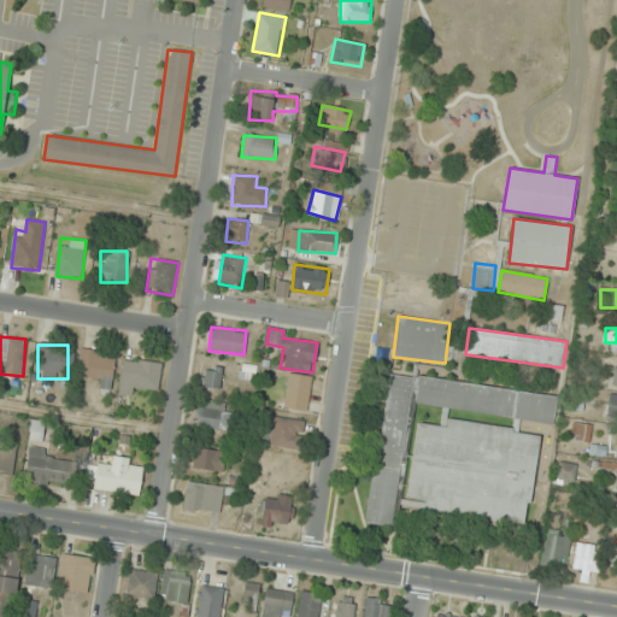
[(101,389),(113,389),(113,352),(80,351),(80,375),(101,376),(101,389)]
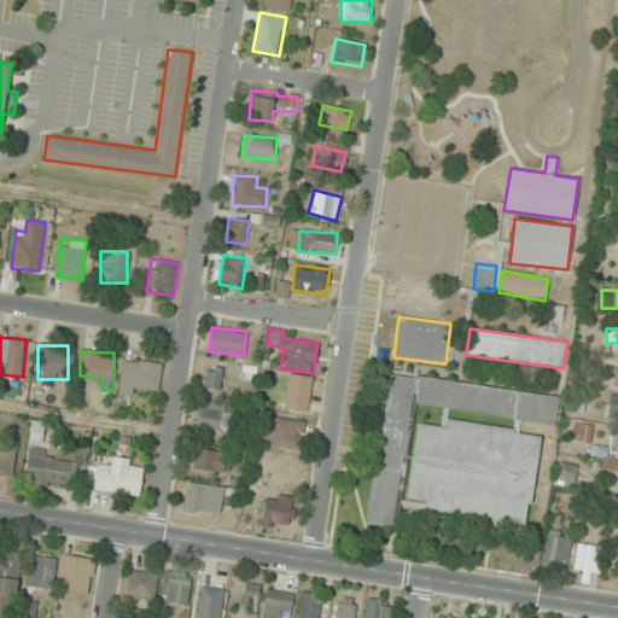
[(120,395),(132,396),(133,384),(159,388),(163,363),(124,359),(120,395)]
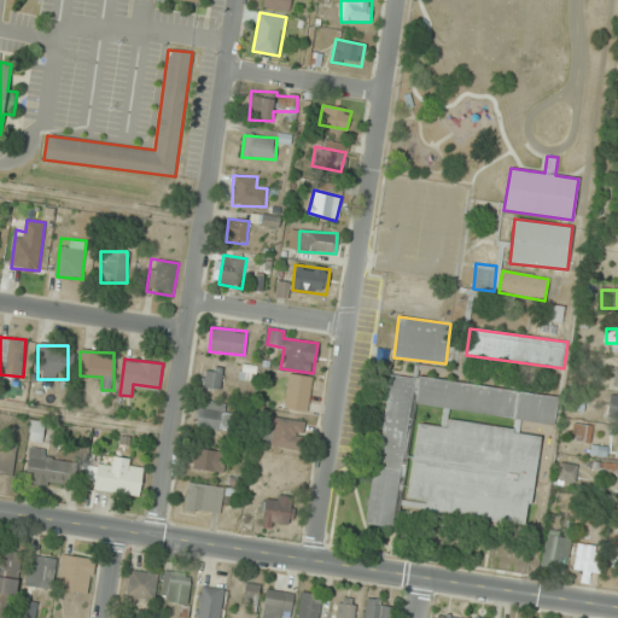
[(219,391),(226,371),(208,365),(200,386),(219,391)]
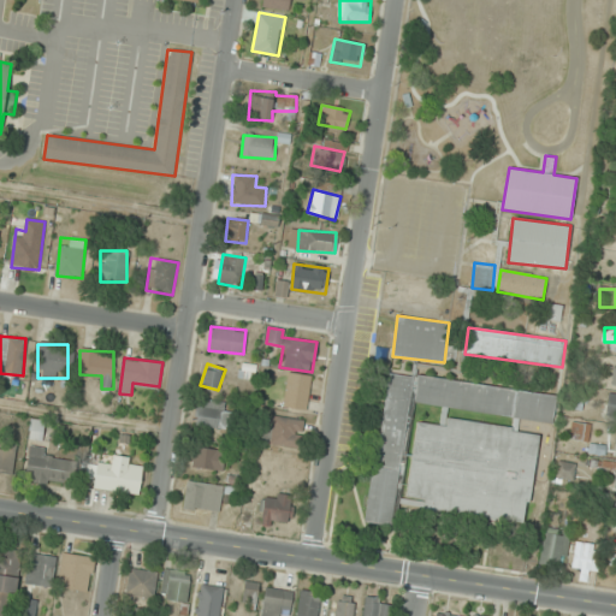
[(284,408),(307,410),(311,375),(288,373),(284,408)]
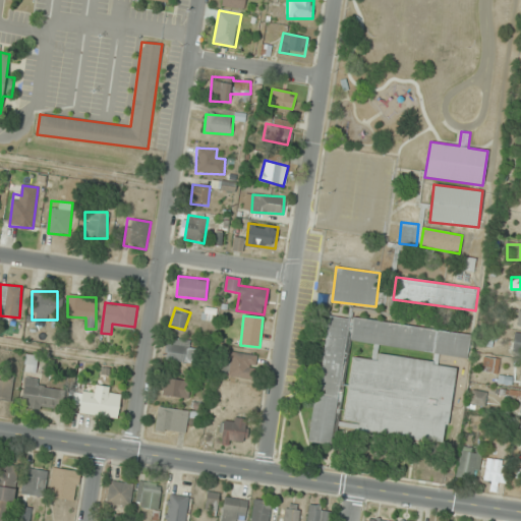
[(352,319),(327,315),(310,442),(333,445),(347,342),(468,358),(471,334),(352,319)]
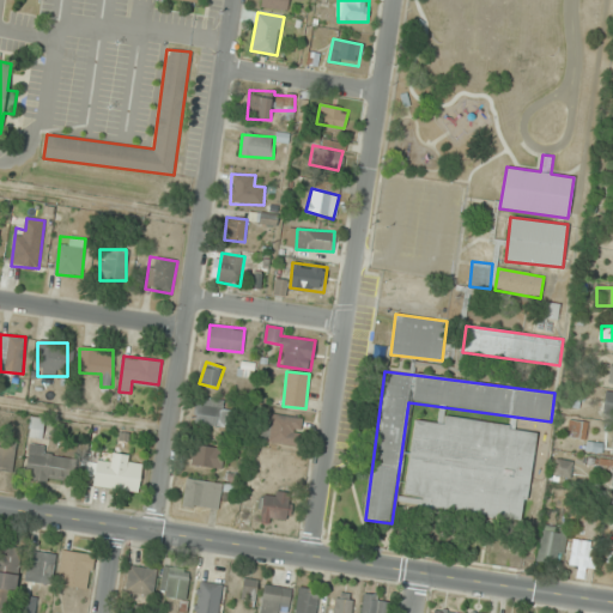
[(228,426),(231,401),(200,398),(196,424),(228,426)]
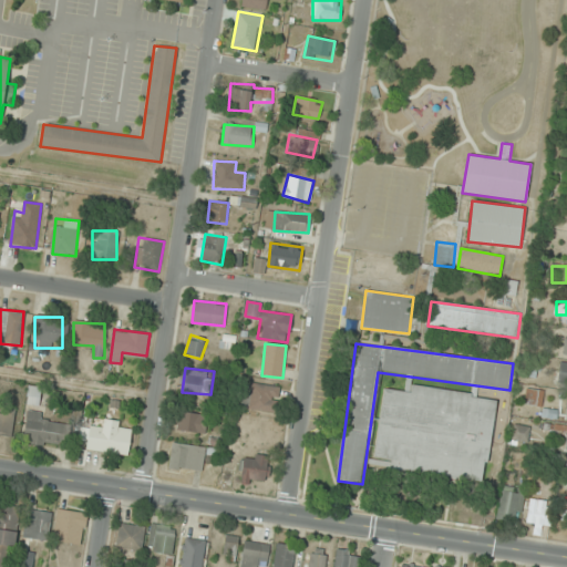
[(272,413),(278,388),(253,382),(247,408),(272,413)]
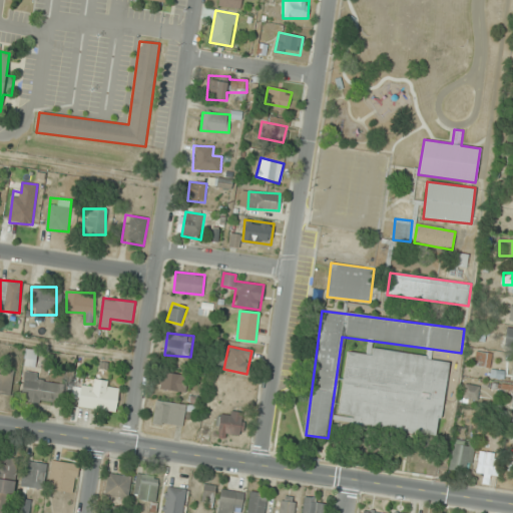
[(38,350),(27,348),(24,366),(35,368),(38,350)]
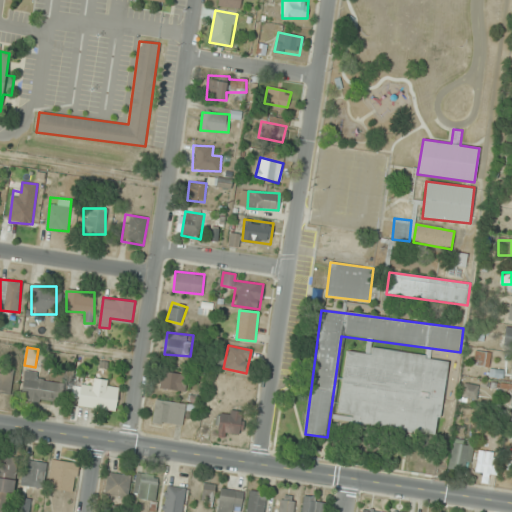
[(346,351),(338,413),(353,415),(352,424),(438,434),(448,359),(372,349),(371,354),(346,351)]
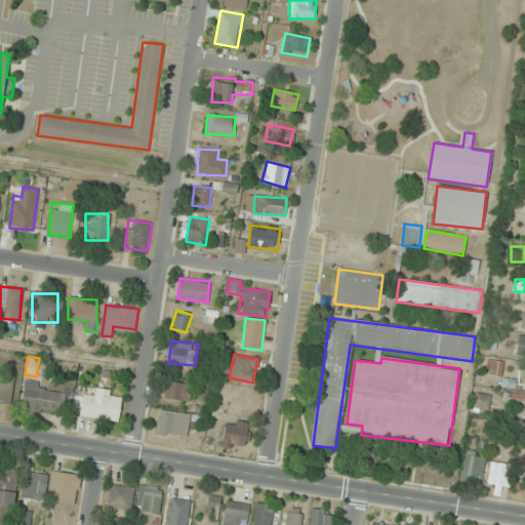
[(486,372),(501,374),(503,362),(488,359),(486,372)]
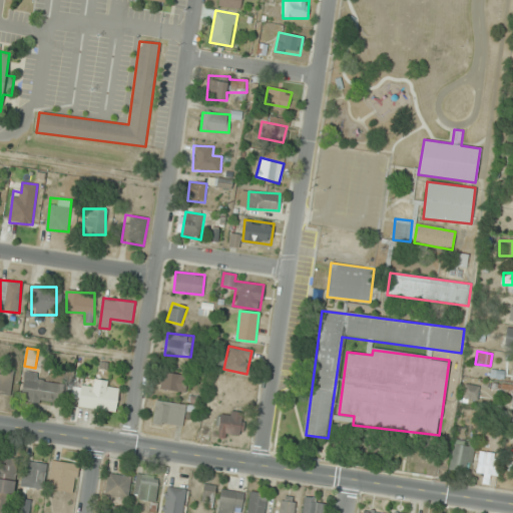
[(14,371),(0,370),(0,394),(11,395),(14,371)]
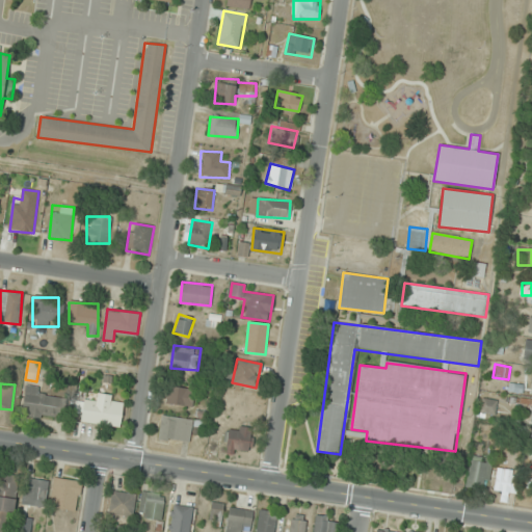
[(192,388),(165,388),(165,405),(192,405),(192,388)]
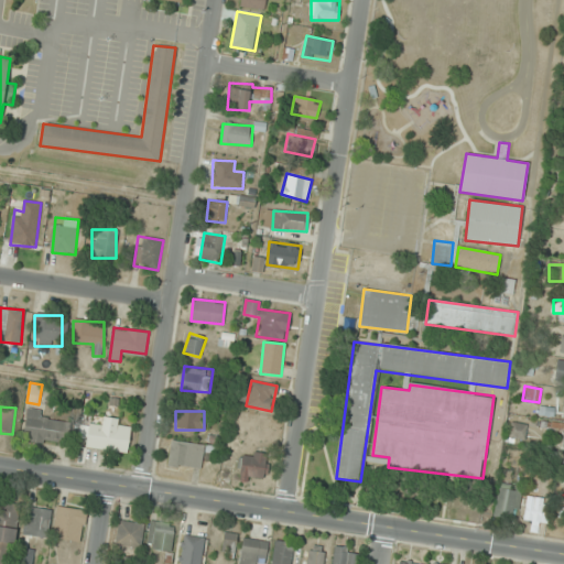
[(23,440),(66,446),(71,419),(28,412),(23,440)]
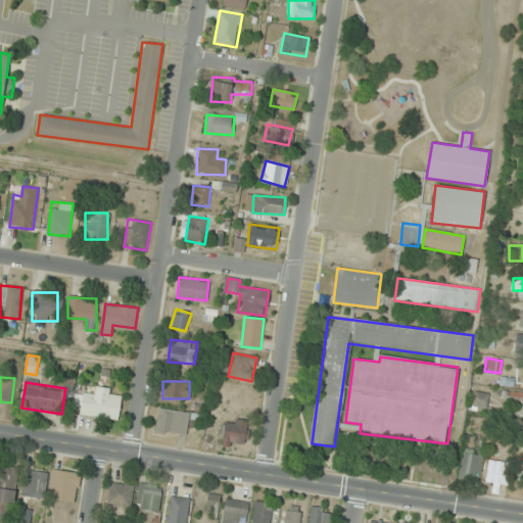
[(81,415),(119,419),(121,391),(95,388),(95,394),(83,393),(81,415)]
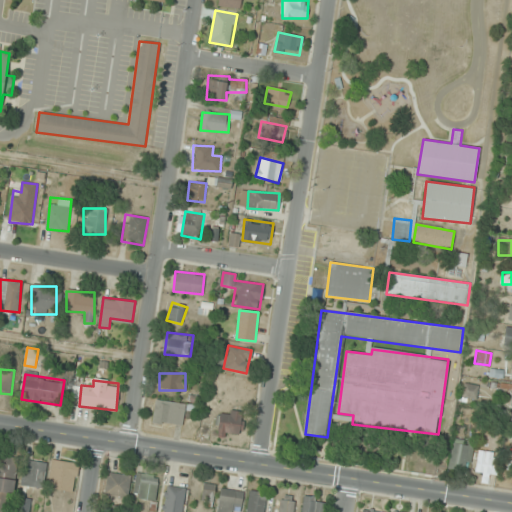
[(476,399),(478,385),(465,383),(463,396),(476,399)]
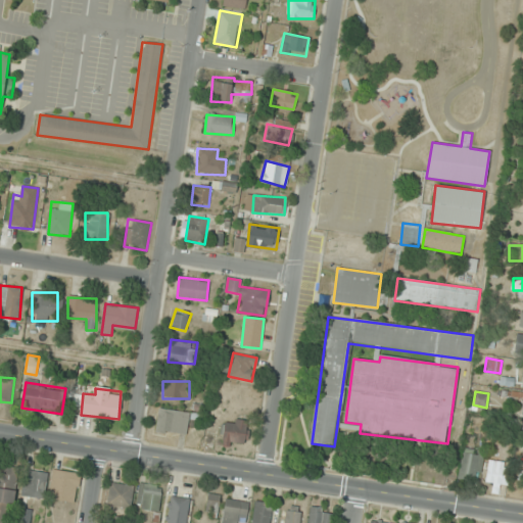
[(188,412),(158,409),(156,432),(186,435),(188,412)]
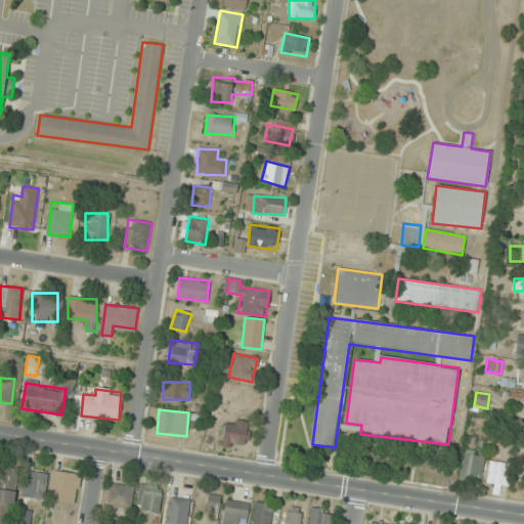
[(224,446),(249,446),(249,421),(224,421),(224,446)]
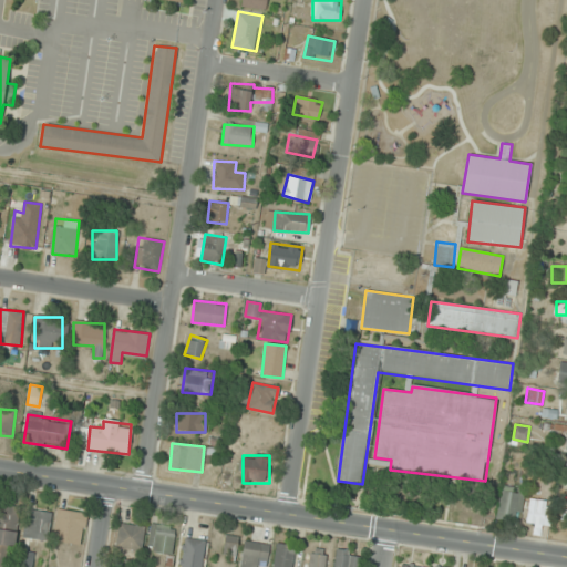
[(526,491),(505,484),(495,516),(515,523),(526,491)]
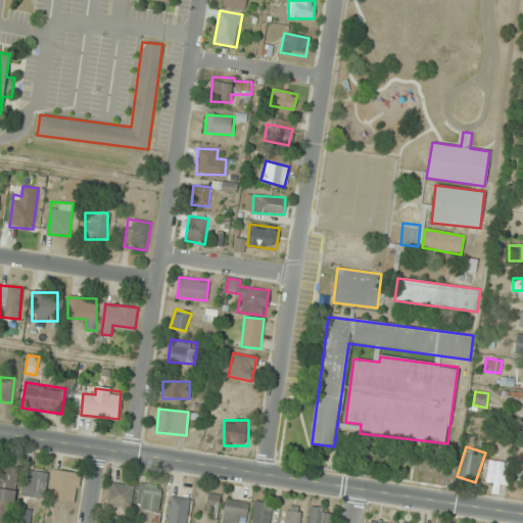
[(492,483),(493,492),(504,492),(502,462),(486,463),(487,483),(492,483)]
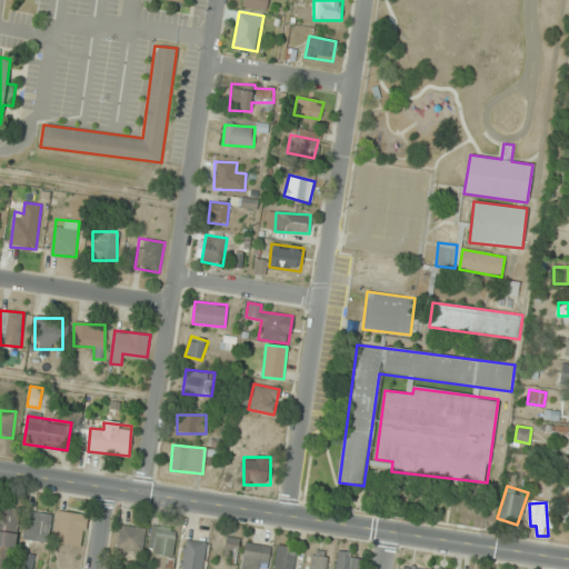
[(0,568),(10,568),(18,512),(0,509),(0,568)]
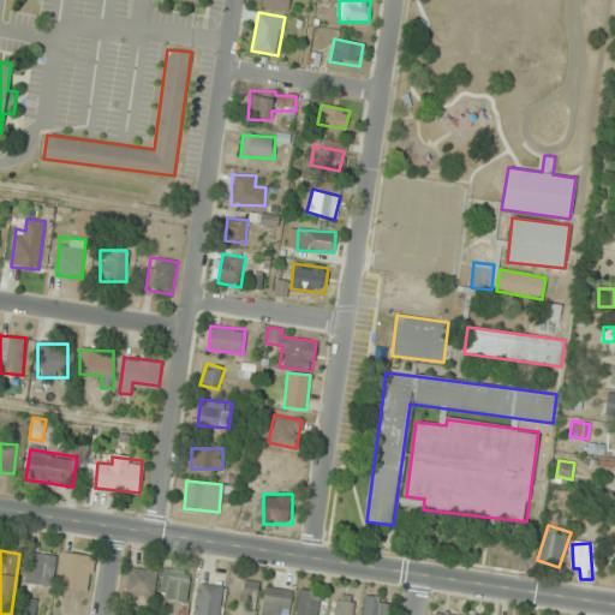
[(53,586),(57,555),(29,553),(27,584),(53,586)]
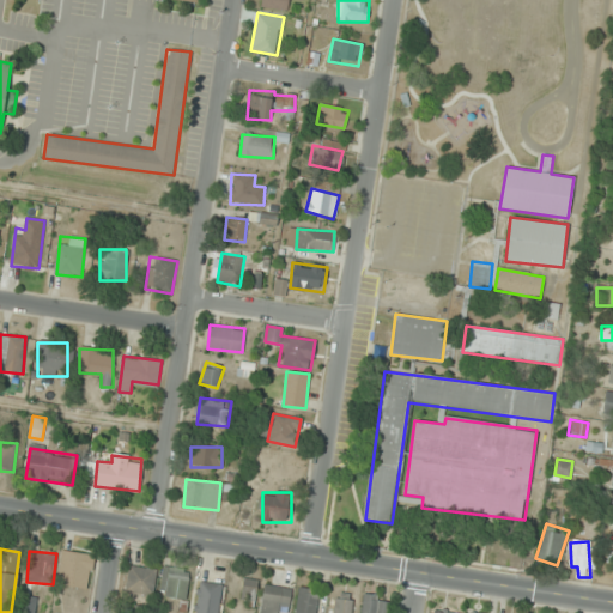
[(95,556),(64,551),(58,584),(90,589),(95,556)]
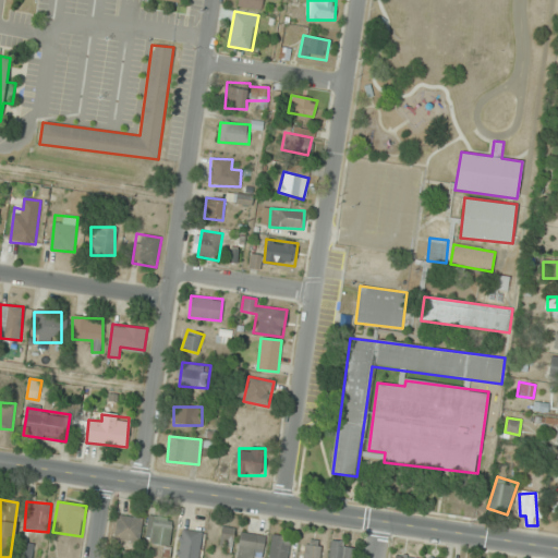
[(173,519),(149,514),(145,543),(169,546),(173,519)]
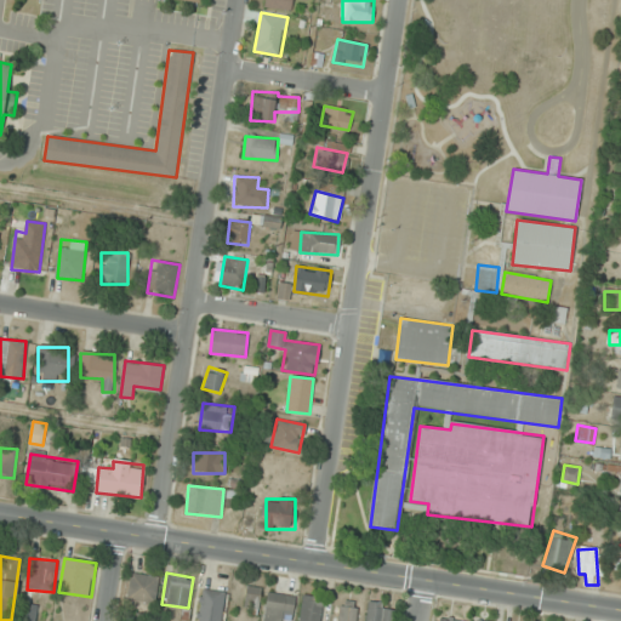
[(155,602),(158,576),(130,574),(127,599),(155,602)]
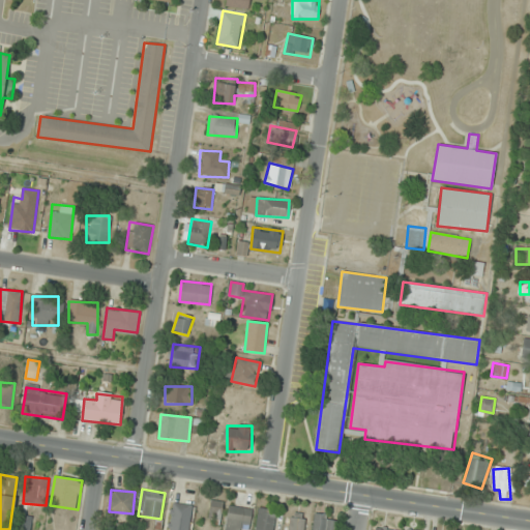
[(208,520),(221,521),(223,502),(210,500),(208,520)]
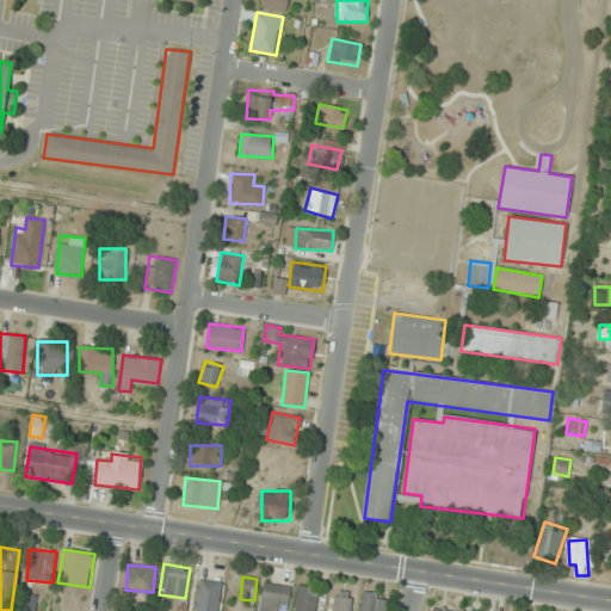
[(217,610),(222,582),(197,579),(191,610),(217,610)]
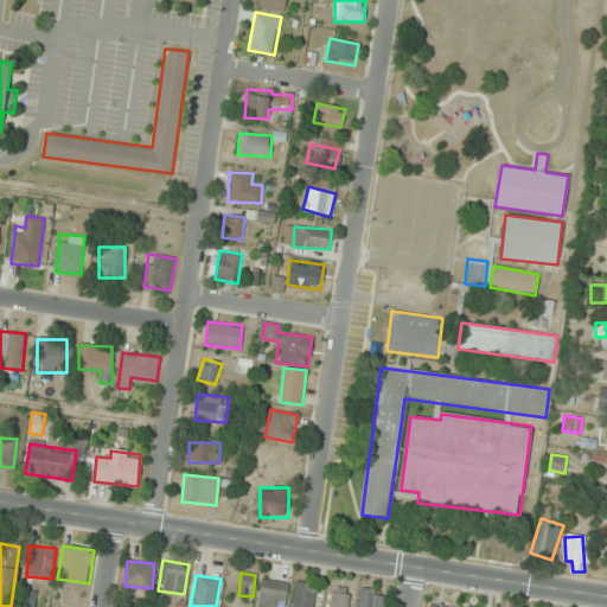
[(281,606),(286,582),(261,579),(256,606),(281,606)]
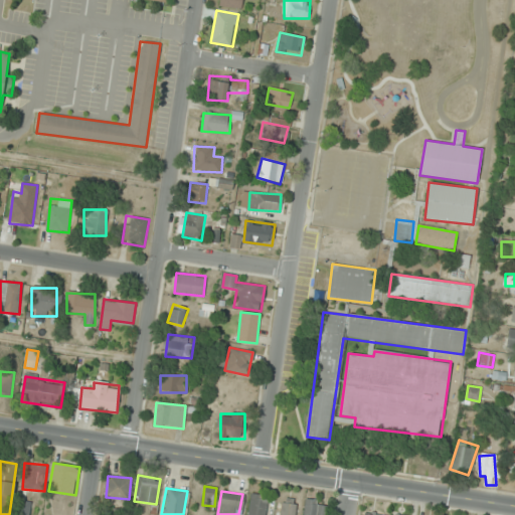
[(265,514),(269,496),(251,493),(247,514),(265,514)]
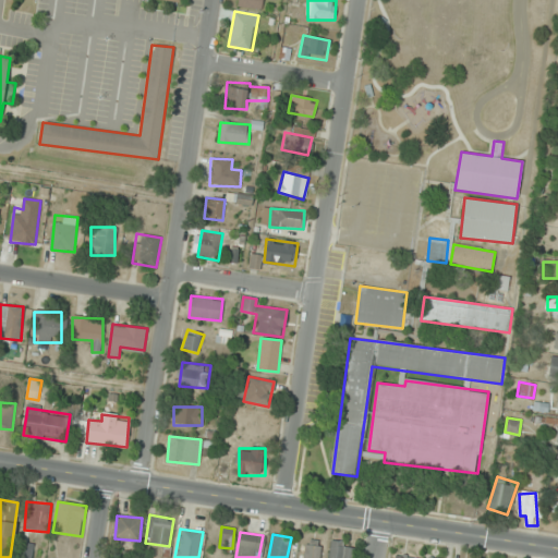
[(319,557),(320,541),(304,541),(304,557),(319,557)]
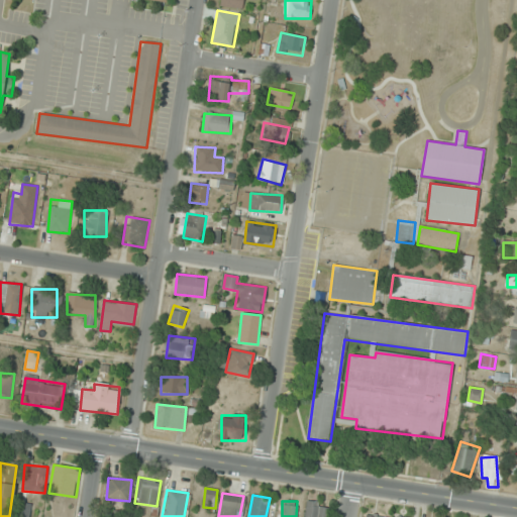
[(326,516),(329,503),(307,501),(305,516),(326,516)]
